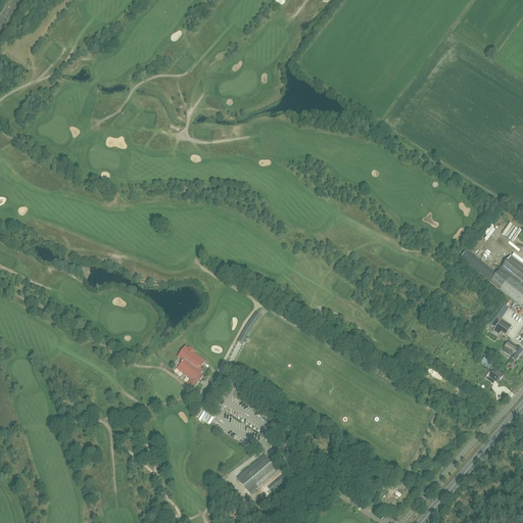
[(496,274),(467,250),(460,258),(489,283),(490,282),(522,307),(522,267),(510,256),(496,274)]
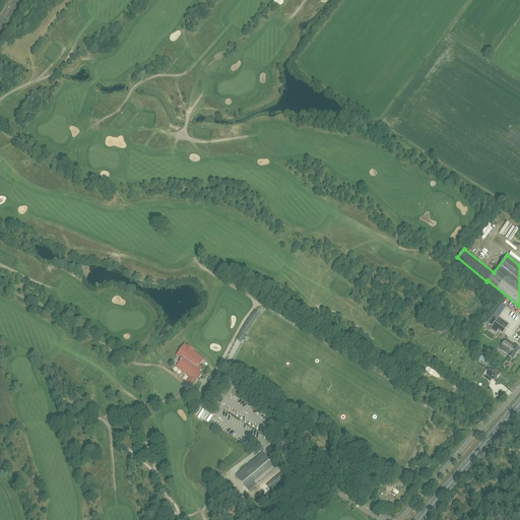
[(503,334),(507,328),(509,325),(495,317),(493,320),(491,323),(490,325),(493,327),(492,328),(503,334)]
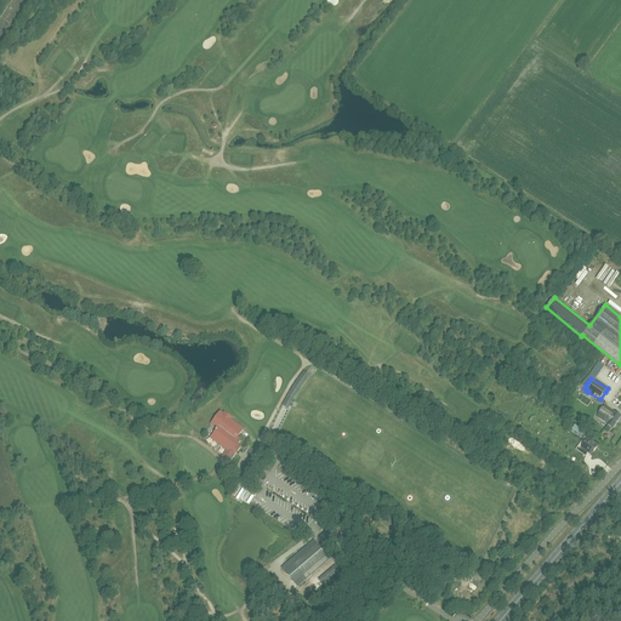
[(613,428),(620,416),(604,404),(597,416),(608,423),(608,425),(613,428)]
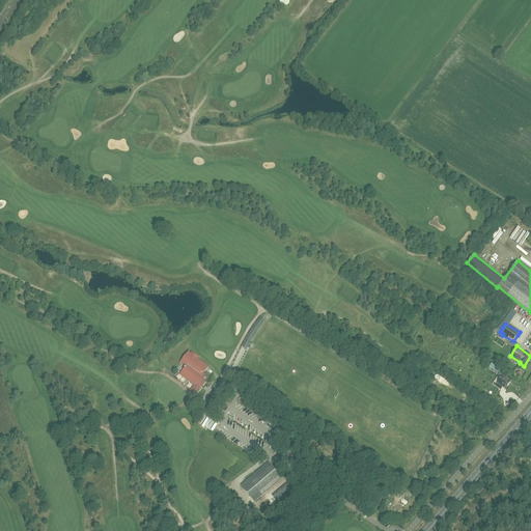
[(191,355),(189,353),(184,359),(189,363),(186,367),(185,367),(184,368),(185,368),(180,374),(194,385),(190,390),(196,395),(205,382),(203,381),(203,380),(205,376),(202,374),(207,367),(197,359),(198,358),(192,354),(191,355)]
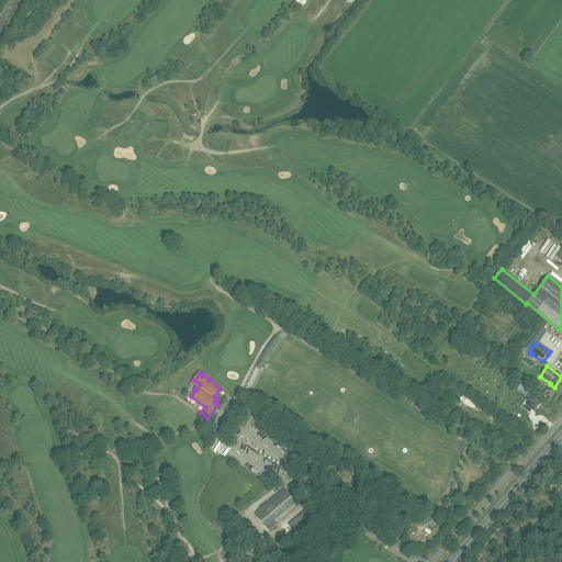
[(526,395),(530,390),(520,383),(517,389),(521,392),(521,393),(526,395)]
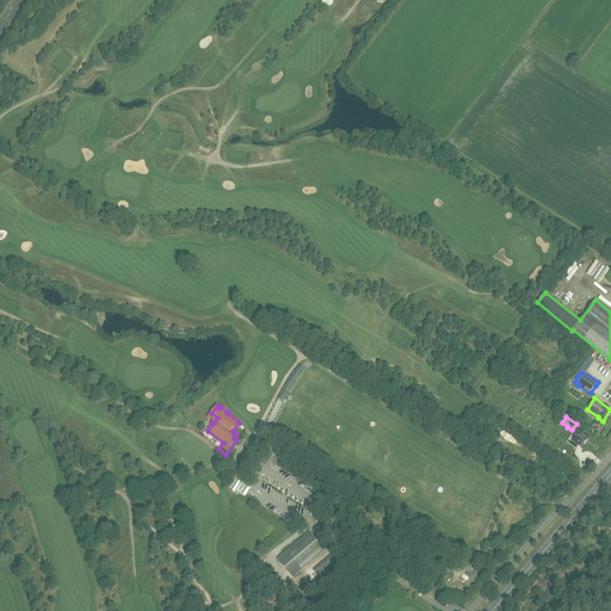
[(581,448),(587,439),(578,432),(571,442),(568,439),(566,443),(575,449),(579,445),(581,448)]
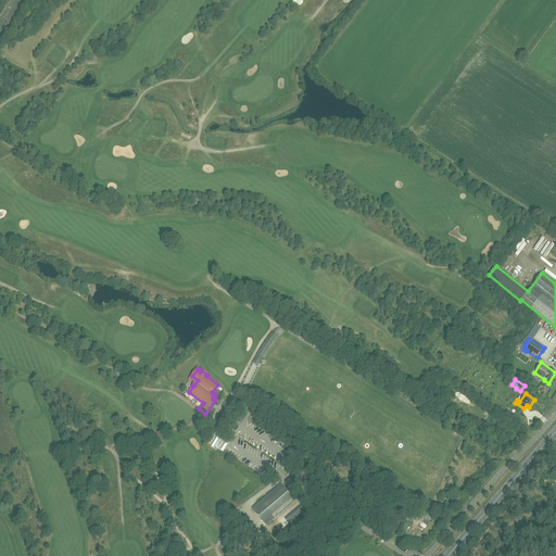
[(216,446),(220,440),(213,434),(206,443),(213,447),(214,445),(216,446)]
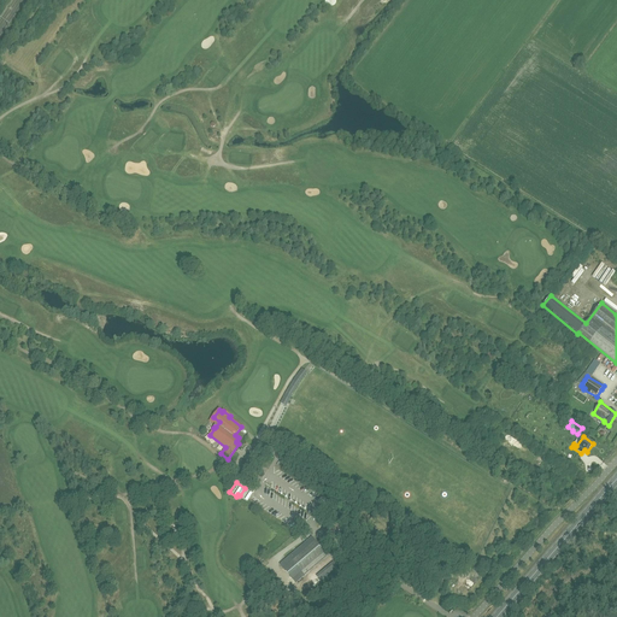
[(312,536),(289,557),(282,563),(280,564),(295,583),(305,575),(328,556),(313,539),(312,536)]
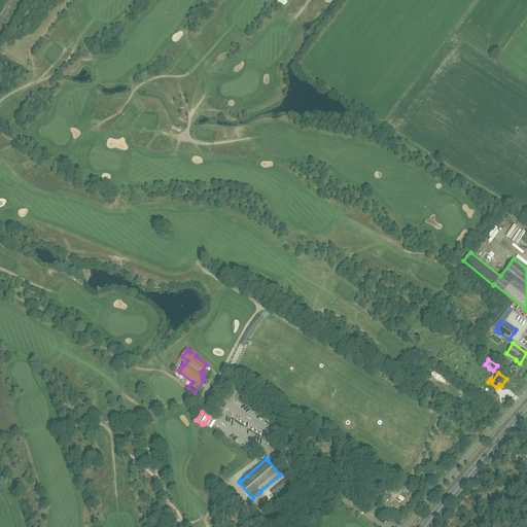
[(275,496),(288,485),(284,480),(271,492),(275,496)]
